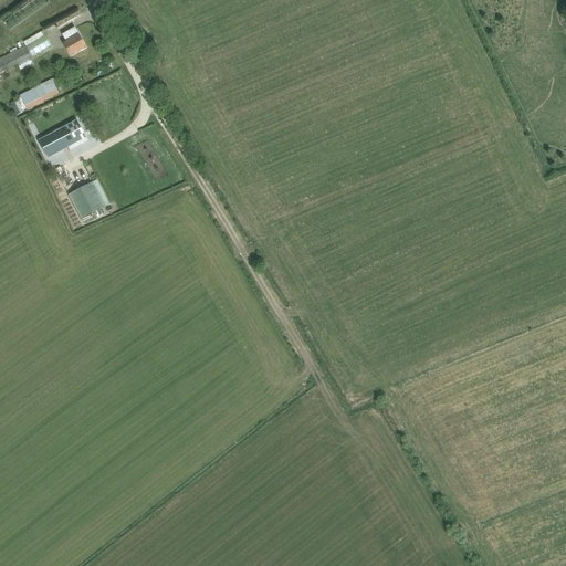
[(43,31),(24,42),(25,46),(0,59),(0,73),(27,60),(51,44),(43,31)]
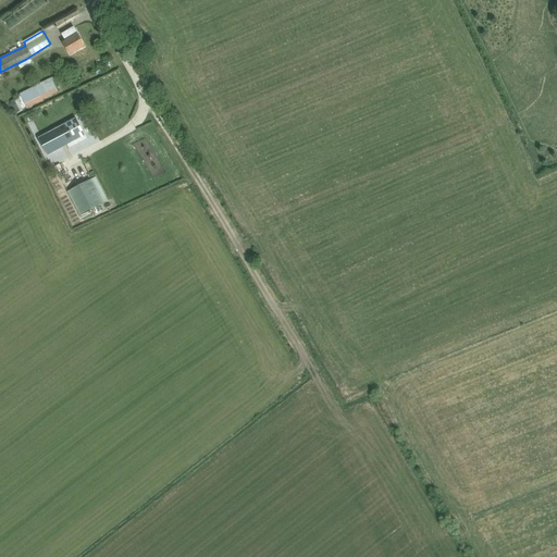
[(67,31),(62,34),(66,41),(63,44),(71,56),(86,47),(78,34),(72,38),(67,31)]
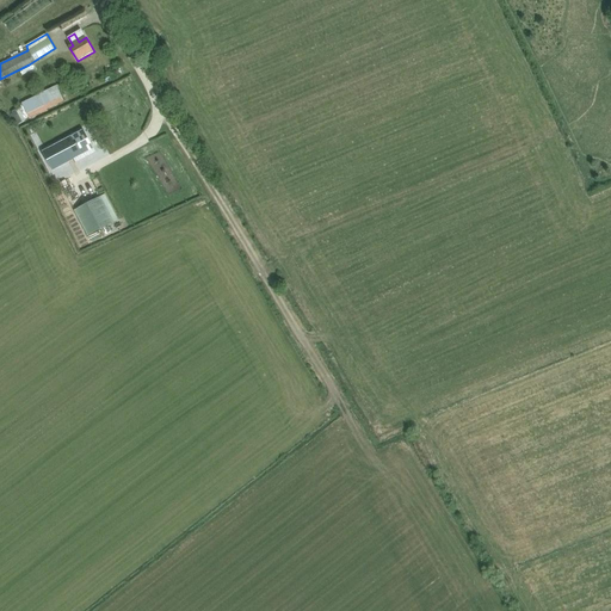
[(29,117),(62,100),(57,90),(23,105),(24,107),(29,117)]
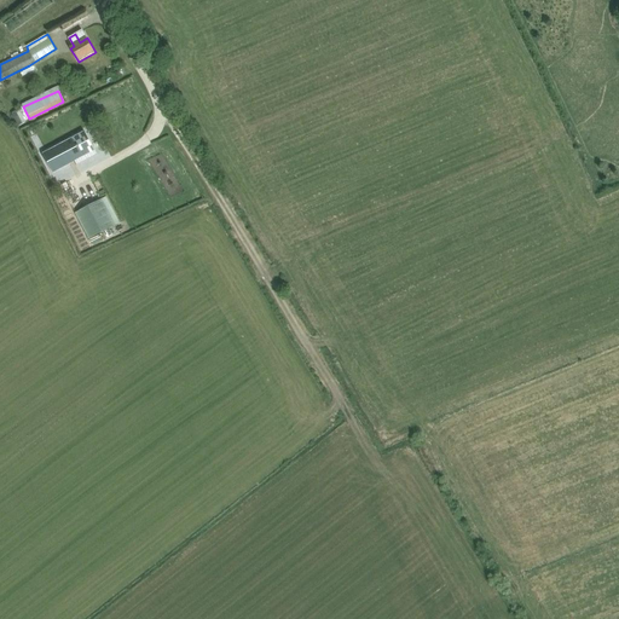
[(73,162),(77,171),(100,158),(86,132),(44,155),(53,173),(73,162)]
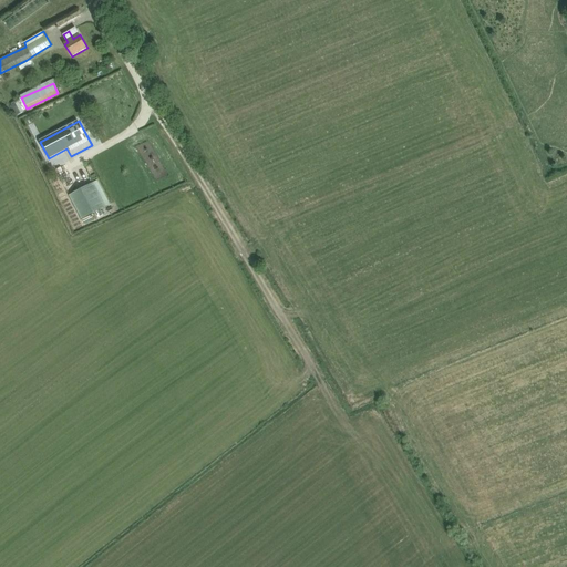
[(110,204),(98,181),(71,195),(83,217),(110,204)]
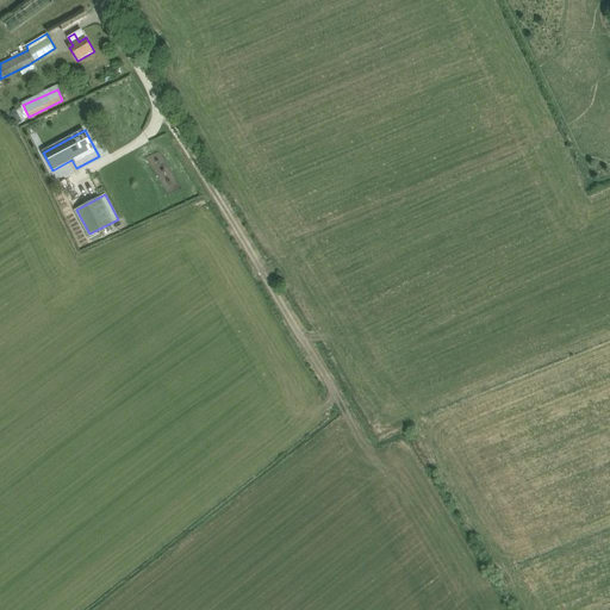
All buildings are outlined.
